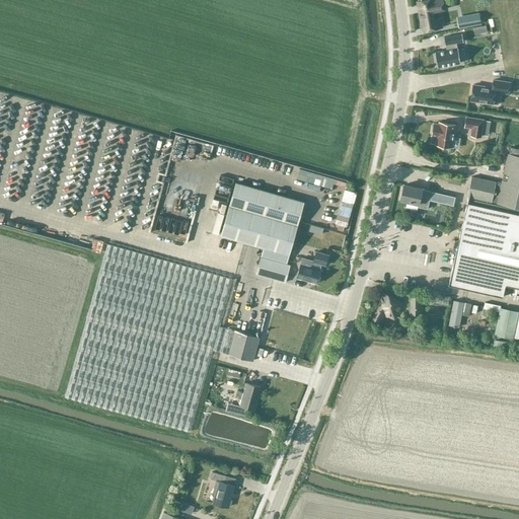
[(446,9),(444,0),(421,0),(417,1),(422,31),(443,27),(441,16),(440,17),(439,11),(446,9)]
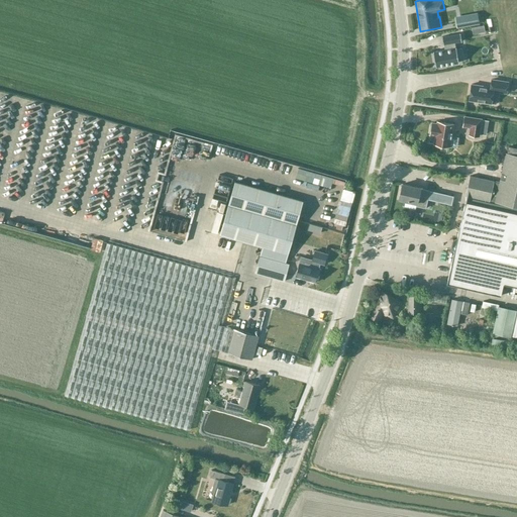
[(478,13),(455,17),(457,26),(480,22),(478,13)]
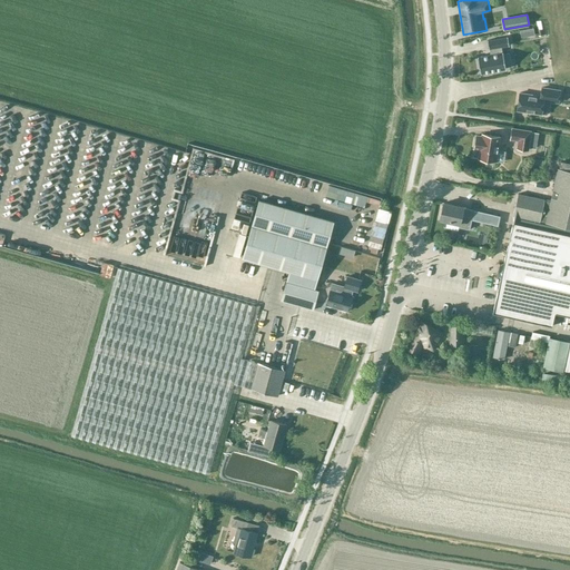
[(478,57),(481,72),(481,74),(505,69),(505,68),(503,52),(502,52),(501,47),(509,46),(508,37),(488,40),(489,49),(490,49),(491,55),(478,57)]
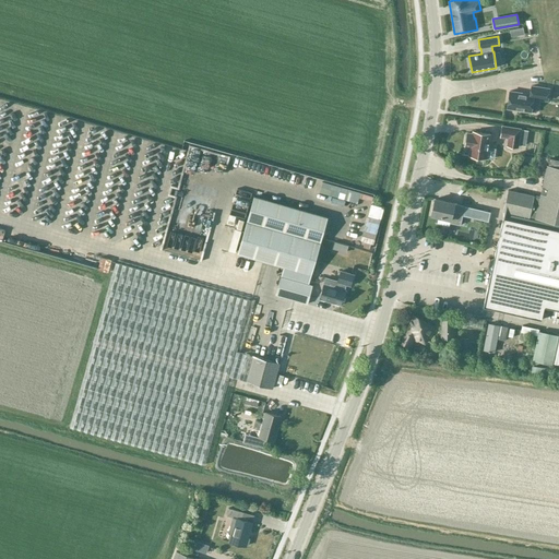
[(538,100),(533,99),(533,98),(547,100),(549,88),(532,86),(531,94),(510,91),(508,108),(531,113),(531,111),(536,113),(538,100)]
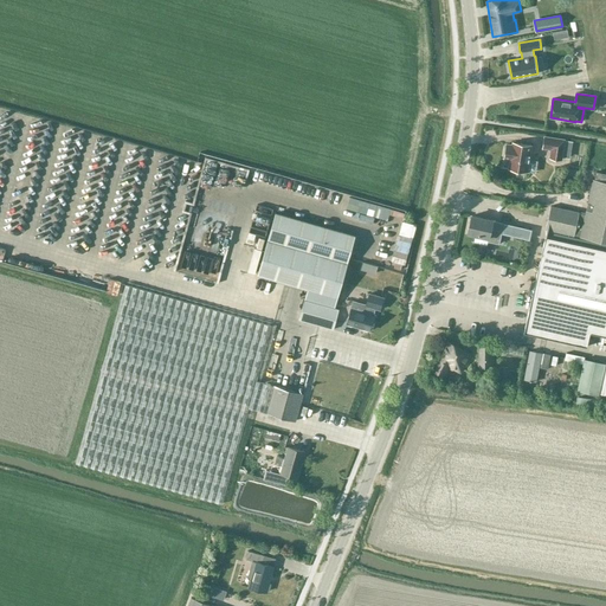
[(573,141),(565,140),(545,136),(542,148),(552,149),(550,158),(561,160),(562,158),(569,159),(573,141)]
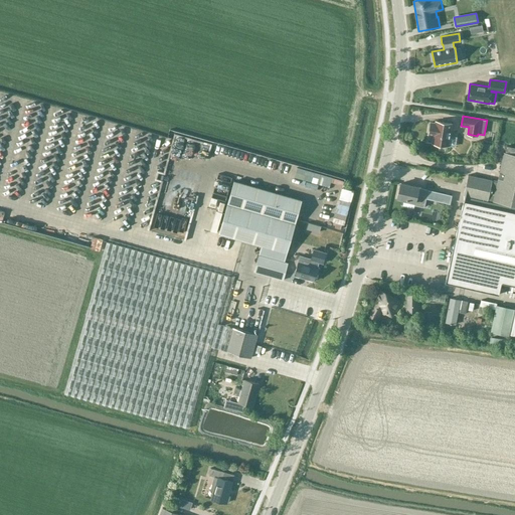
[(431,123),(428,135),(434,136),(433,144),(449,146),(455,147),(457,136),(450,135),(452,124),(436,121),(436,123),(431,123)]
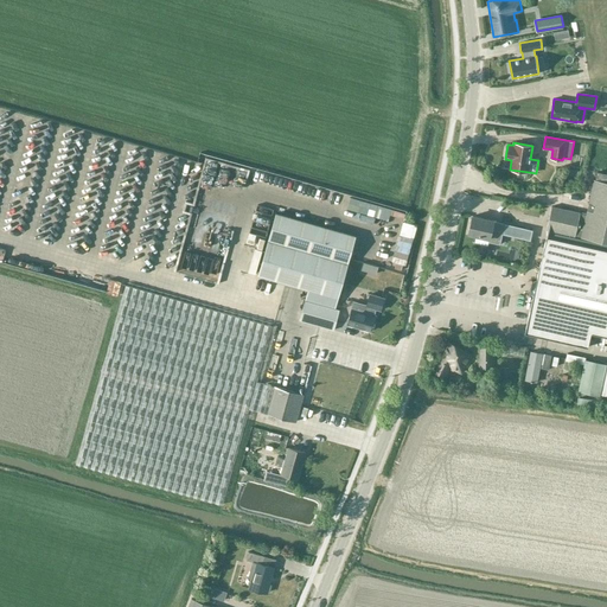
[(606,251),(547,238),(525,333),(588,347),(590,333),(606,337),(606,173),(598,172),(595,180),(594,180),(590,198),(585,197),(583,203),(588,204),(587,213),(582,212),(582,213),(551,206),(547,230),(548,230),(548,231),(574,237),(575,237),(581,238),(606,244),(606,251)]
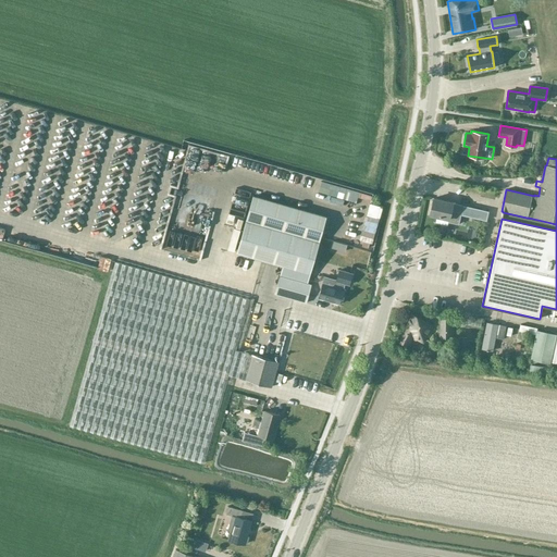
[(326,218),(274,202),(252,196),(236,252),(258,259),(283,267),(281,275),(275,294),(307,304),(311,285),(308,284),(326,218)]
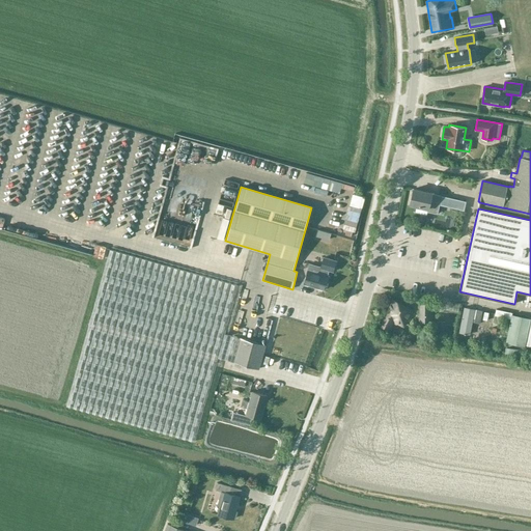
[(414,189),(411,204),(416,205),(415,212),(426,214),(427,212),(438,214),(440,204),(452,207),(454,199),(441,196),(441,195),(414,189)]
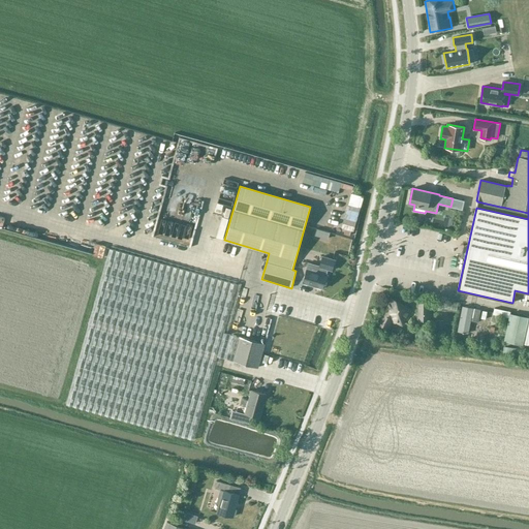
[(339,225),(359,229),(366,193),(354,191),(350,210),(342,209),(339,225)]
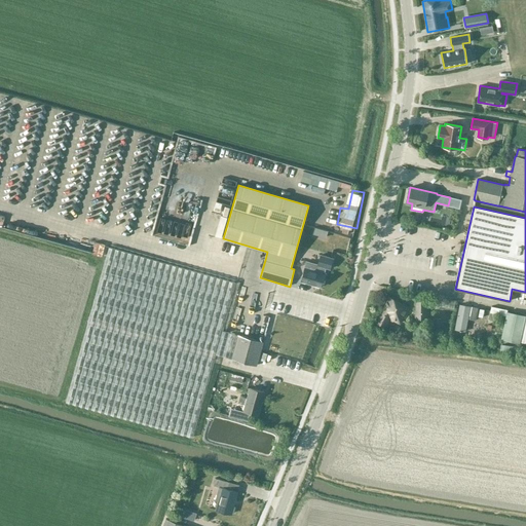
[(103,271),(66,402),(193,438),(216,354),(257,366),(263,341),(256,339),(249,337),(223,330),(235,284),(192,271),(110,249),(106,262),(103,271)]
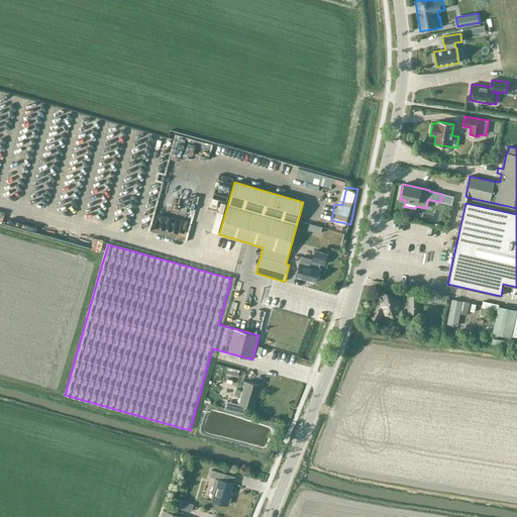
[(298,267),(296,276),(316,281),(320,268),(318,268),(318,267),(319,263),(324,264),(327,253),(315,250),(312,260),(301,256),(300,262),(298,267)]
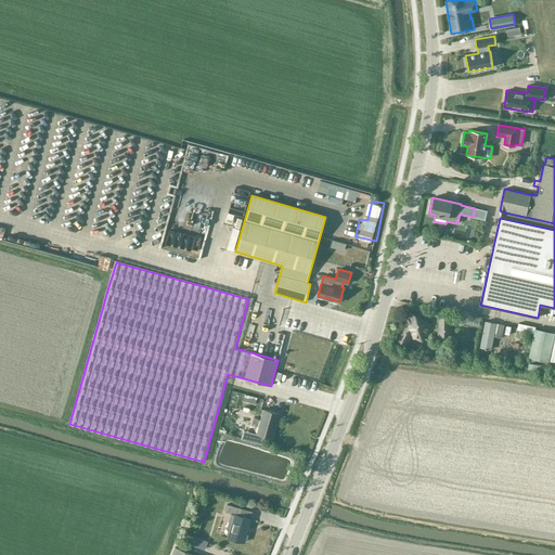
[(421,340),(429,324),(410,313),(396,338),(405,344),(411,334),(421,340)]
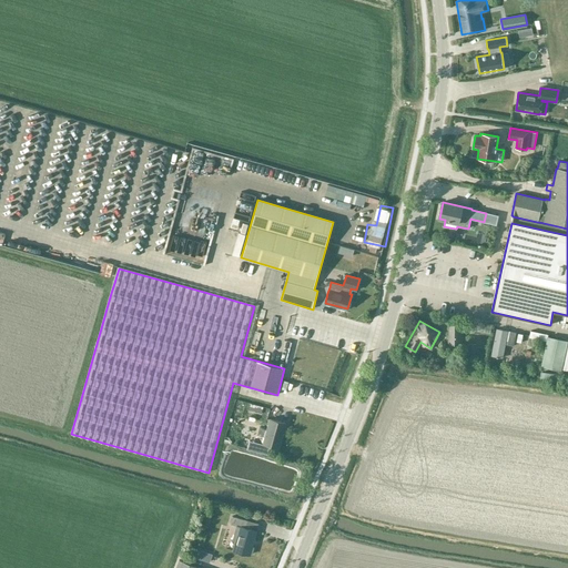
[(484,321),(482,328),(494,331),(496,324),(484,321)]
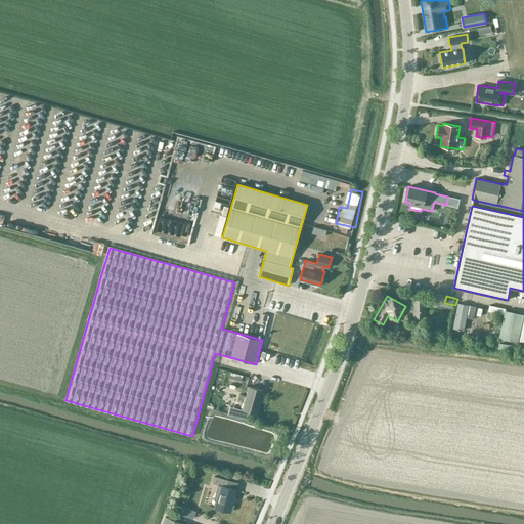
[(423,316),(422,300),(411,300),(412,317),(423,316)]
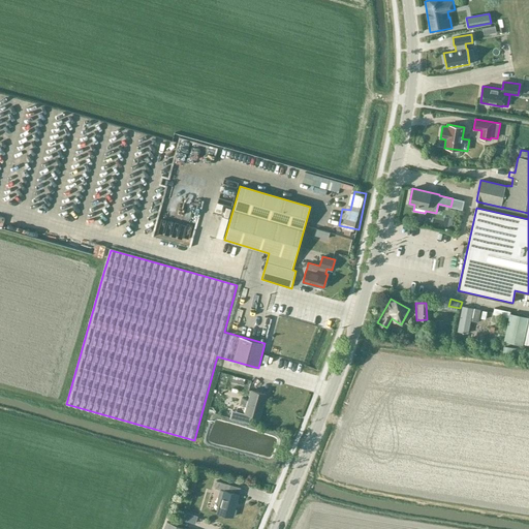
[(473,308),(462,306),(458,332),(468,334),(473,308)]
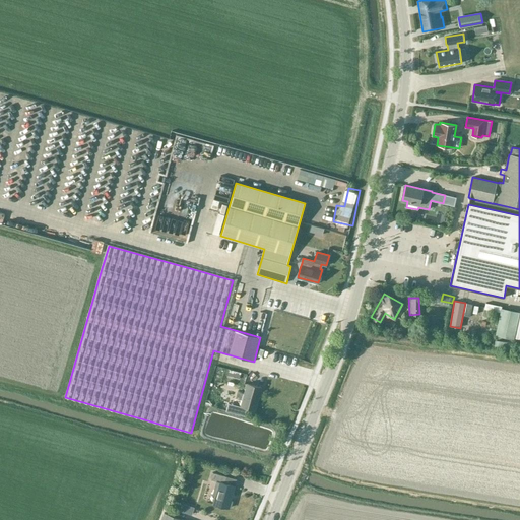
[(472,304),(467,303),(464,316),(470,317),(472,304)]
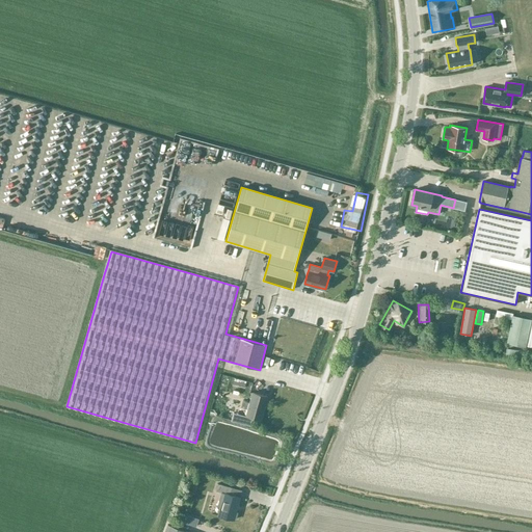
[(531,319),(513,315),(508,343),(526,347),(531,319)]
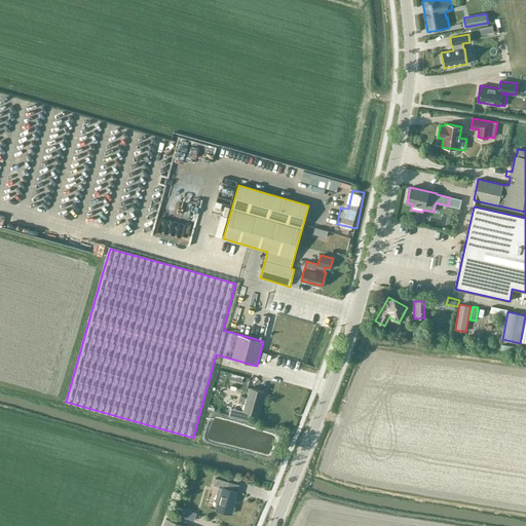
[(257,416),(264,392),(250,388),(247,400),(239,398),(238,403),(246,405),(243,412),(257,416)]
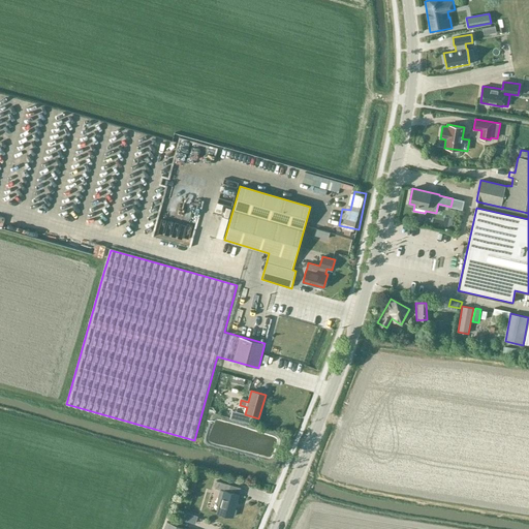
[(217,481),(215,489),(220,490),(217,503),(220,504),(218,512),(232,517),(239,496),(229,493),(231,486),(217,481)]
